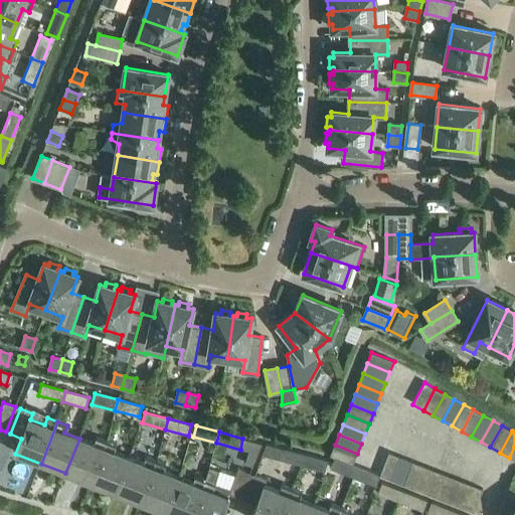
[(65,473),(91,483),(107,442),(97,438),(94,445),(79,439),(65,473)]
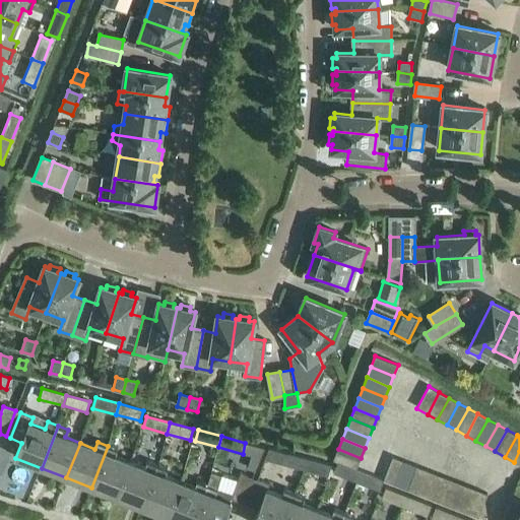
[(91,488),(116,498),(130,462),(115,457),(118,450),(108,446),(91,488)]
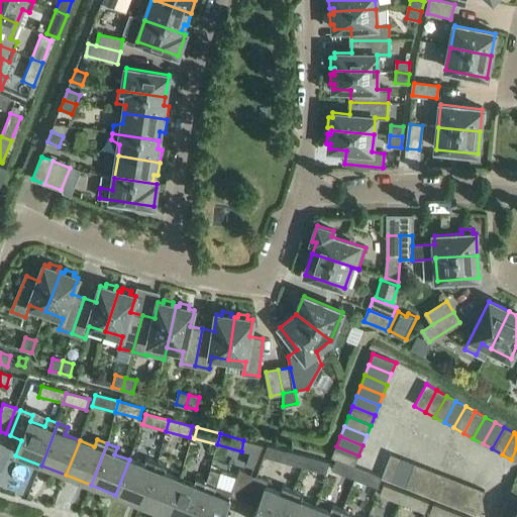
[(358,455),(336,446),(331,457),(354,467),(358,455)]
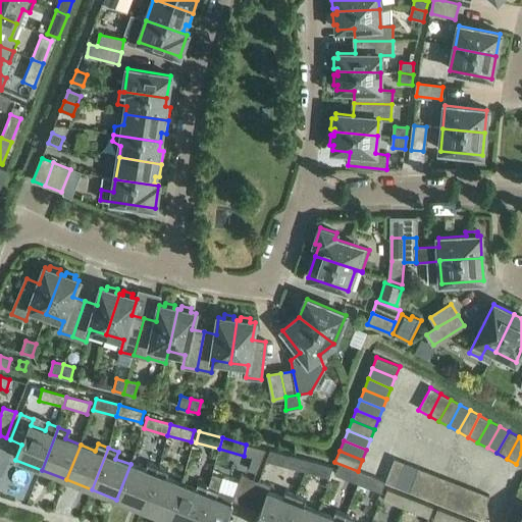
[(281,466),(306,472),(308,461),(284,455),(281,466)]
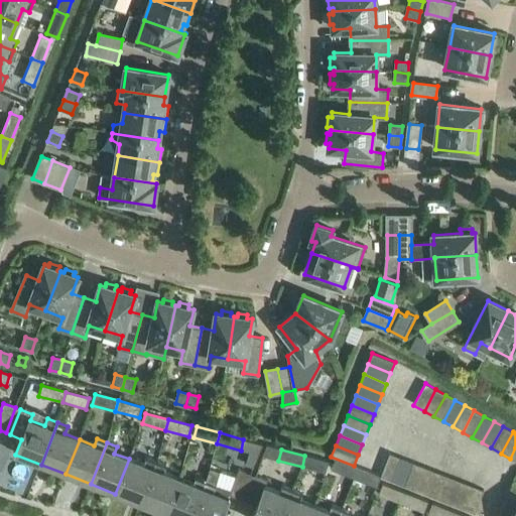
[(381,477),(392,482),(401,459),(390,454),(381,477)]
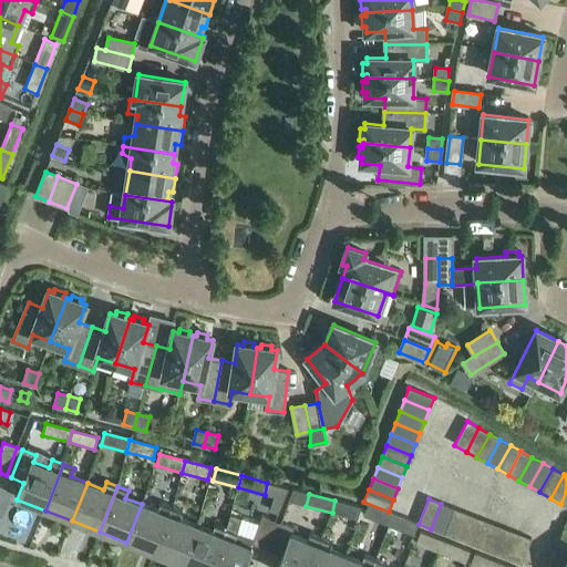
[(334,501),(332,513),(358,519),(361,507),(334,501)]
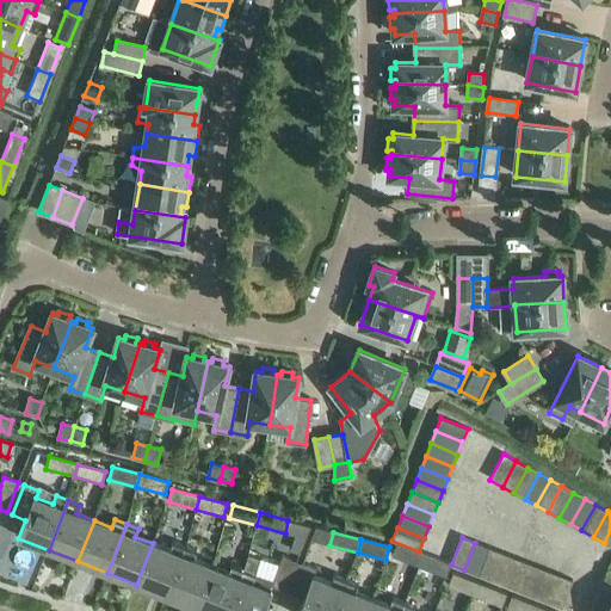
[(136,585),(166,596),(185,547),(173,542),(170,550),(153,543),(136,585)]
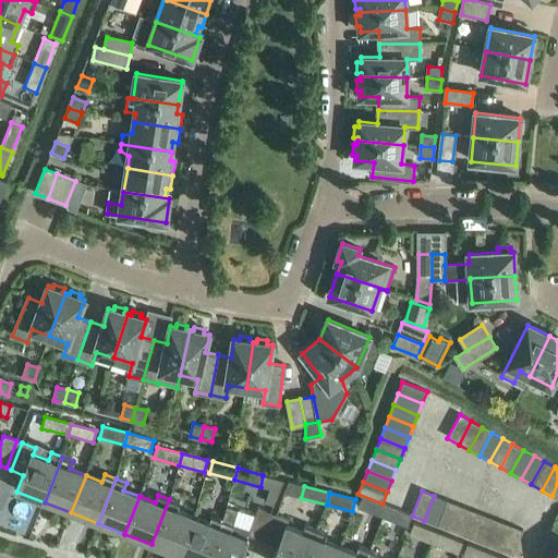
[(359,508),(383,518),(387,506),(363,496),(359,508)]
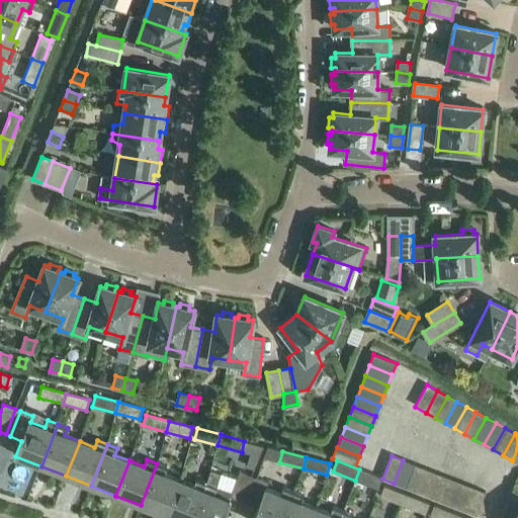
[(394,484),(404,487),(413,464),(403,460),(394,484)]
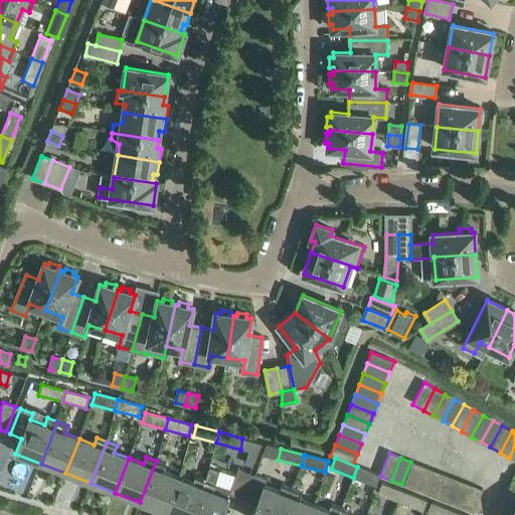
[(140,502),(165,512),(178,478),(163,472),(166,465),(156,461),(140,502)]
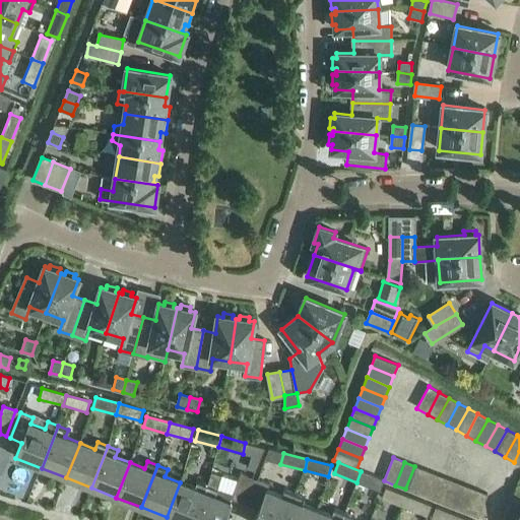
[(405,489),(416,493),(425,470),(414,466),(405,489)]
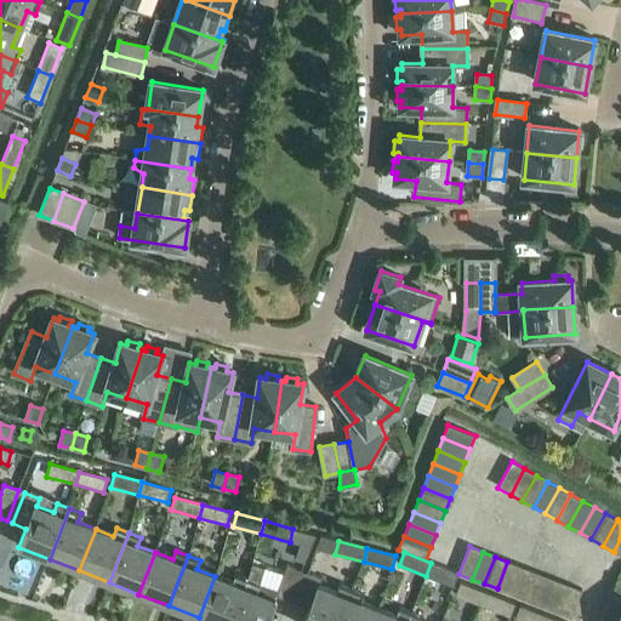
[(497,588),(510,593),(520,567),(507,562),(497,588)]
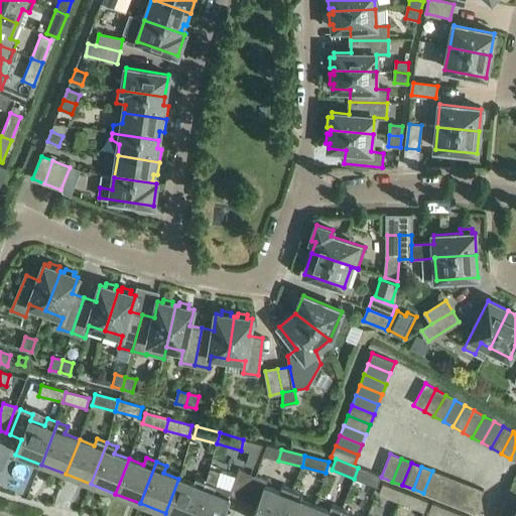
[(358,468),(354,479),(377,488),(381,477),(358,468)]
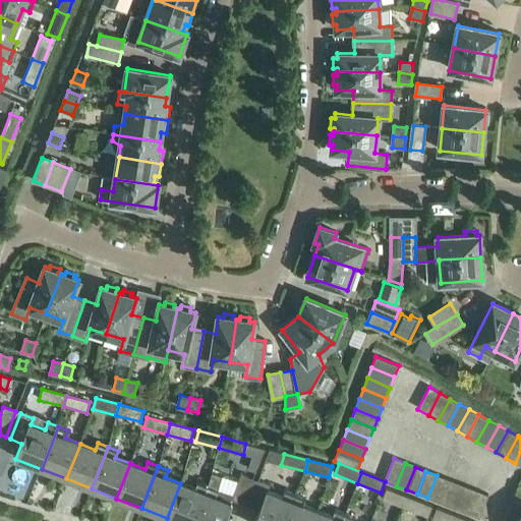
[(209,486),(193,520),(223,520),(232,500),(243,505),(253,479),(241,474),(233,495),(219,489),(223,477),(213,473),(209,486)]
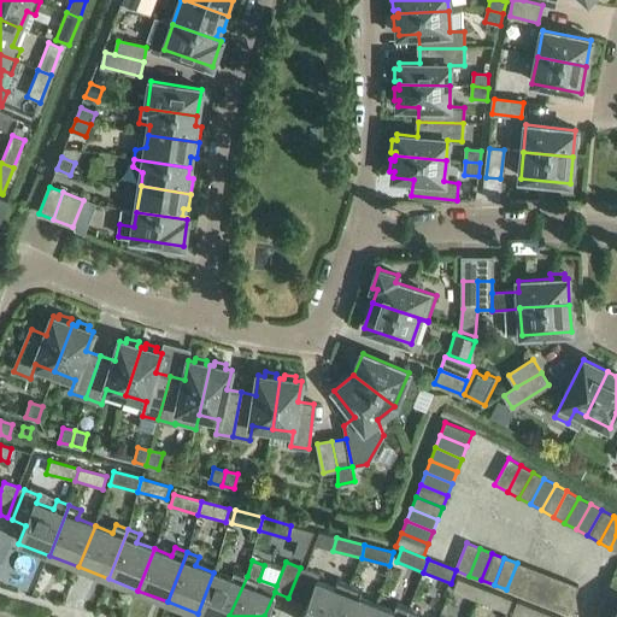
[(506,589),(518,594),(529,566),(517,563),(506,589)]
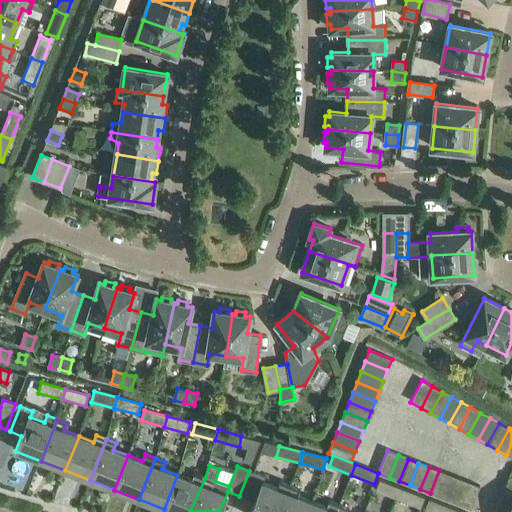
[(430,493),(440,497),(449,474),(439,470),(430,493)]
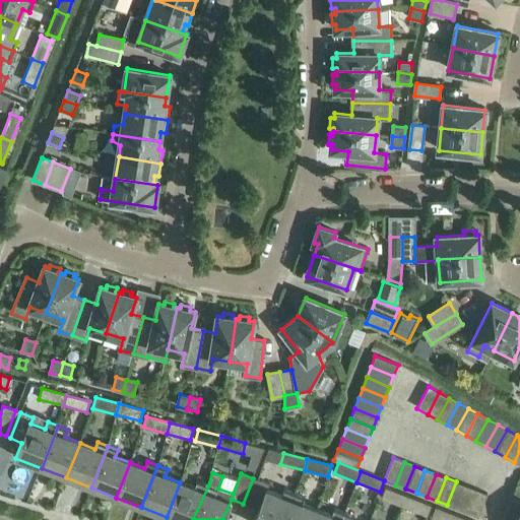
[(167,517),(173,519),(193,519),(208,485),(197,480),(194,489),(180,482),(167,517)]
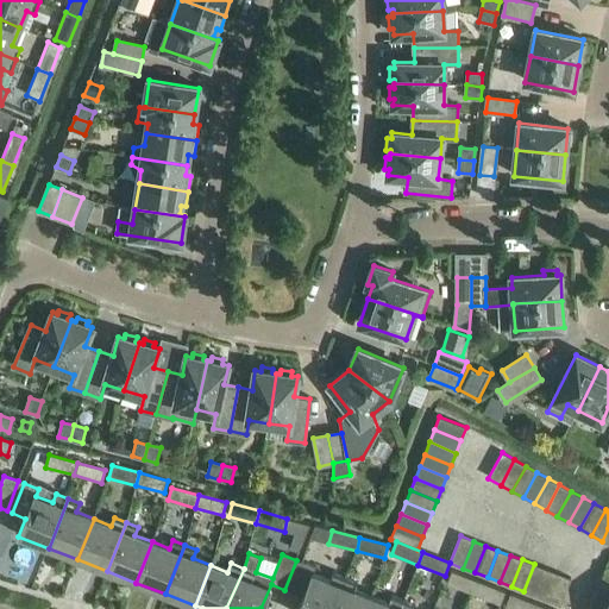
[(297,608),(332,608),(345,578),(333,573),(330,582),(313,575),(316,567),(301,563),(290,592),(303,597),(297,608)]
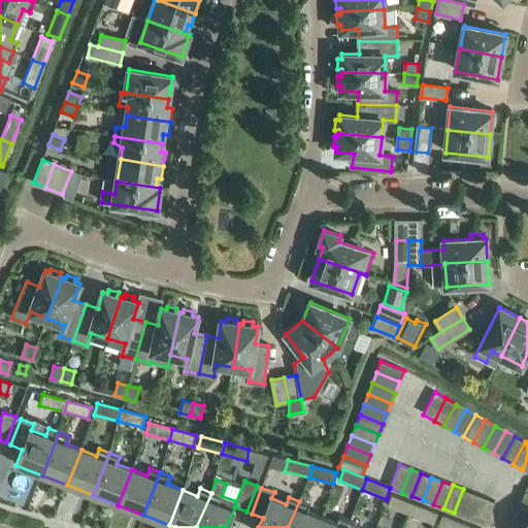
[(454,513),(464,517),(473,493),(463,489),(454,513)]
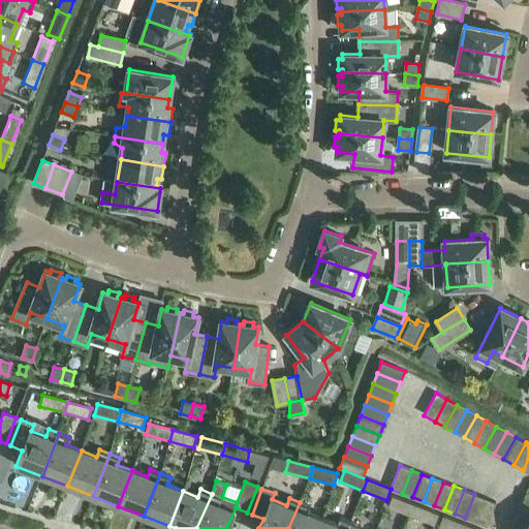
[(465,518),(475,522),(485,498),(474,494),(465,518)]
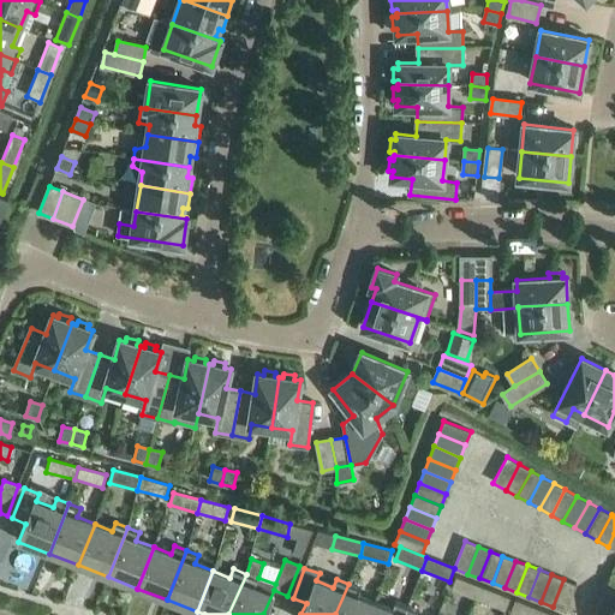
[(452,589),(478,599),(483,587),(457,577),(452,589)]
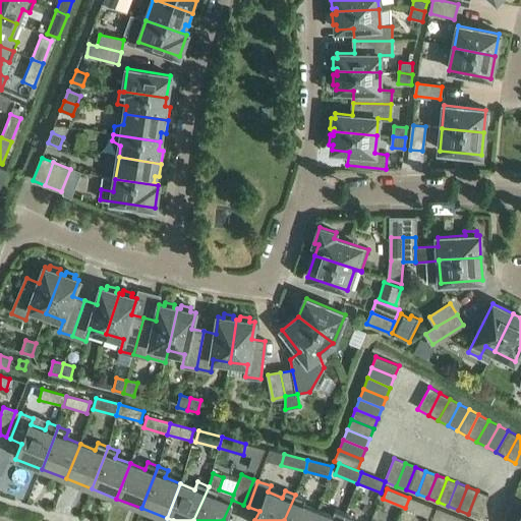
[(477,490),(468,514),(479,518),(488,496),(477,490)]
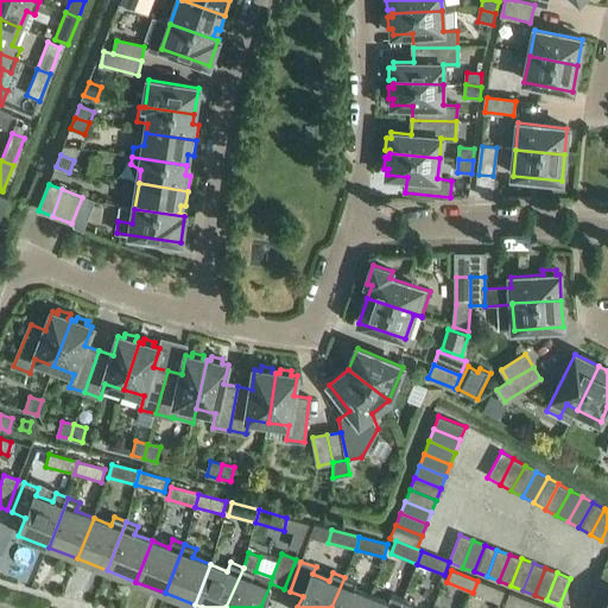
[(331,607),(365,607),(371,596),(353,590),(356,582),(344,577),(331,607)]
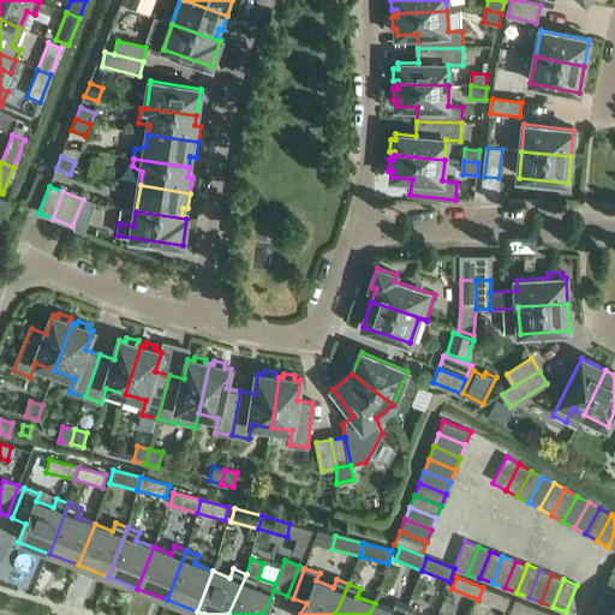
[(483,587),(478,599),(506,610),(511,598),(483,587)]
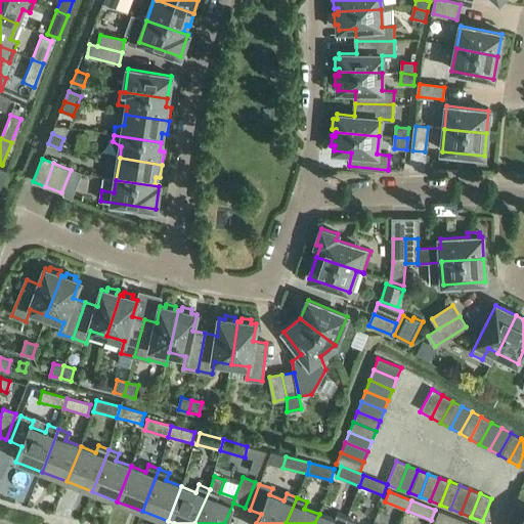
[(435,522),(440,523),(461,523),(463,520),(439,511),(435,522)]
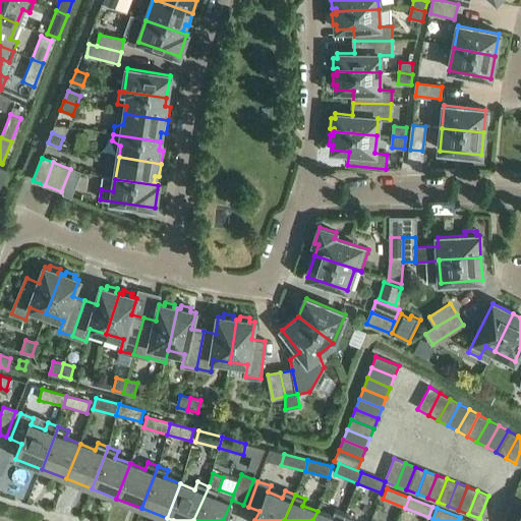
[(312,520),(342,520),(345,514),(335,510),(332,517),(317,511),(312,520)]
